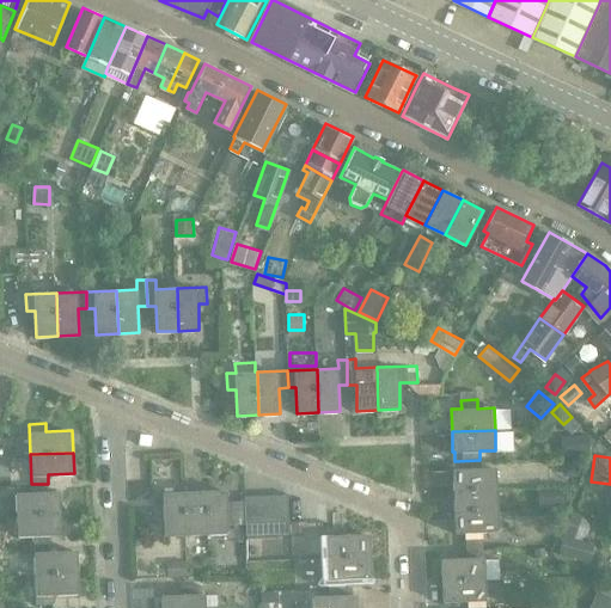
[(498,490),(496,467),(480,468),(480,460),(454,461),(456,470),(453,470),(454,491),(498,490)]
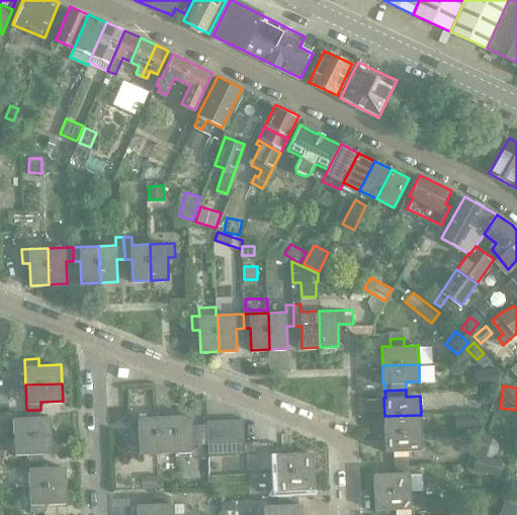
[(51,435),(50,416),(41,416),(40,410),(26,410),(26,417),(13,418),(14,436),(51,435)]
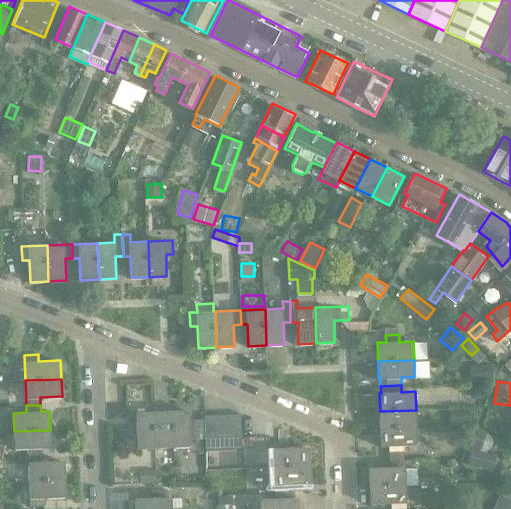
[(472,409),(450,410),(451,424),(472,422),(472,409)]
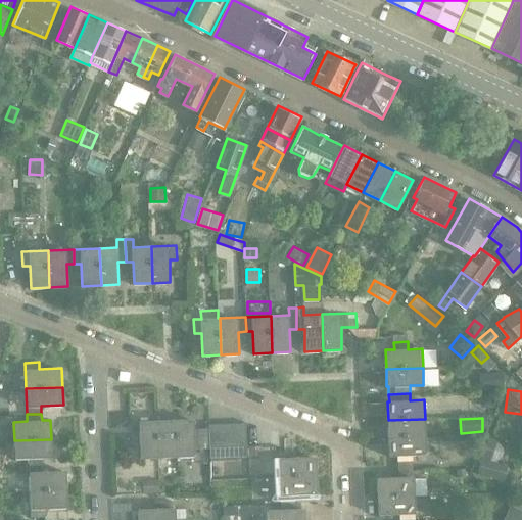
[(202,448),(201,428),(194,428),(193,419),(175,420),(176,457),(195,456),(194,448),(202,448)]
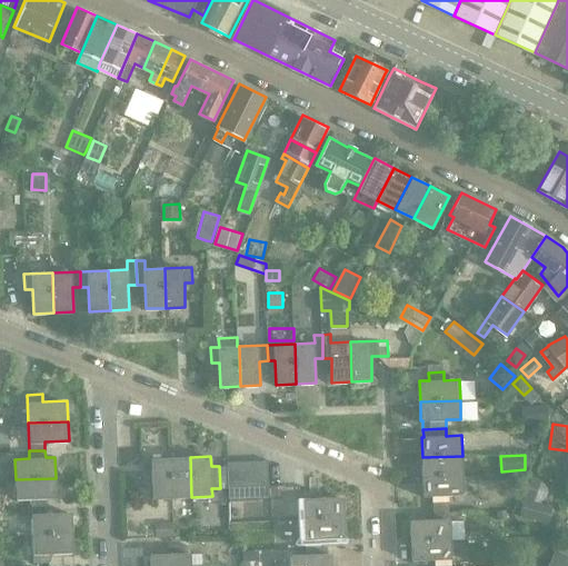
[(462,476),(462,456),(422,457),(422,477),(462,476)]
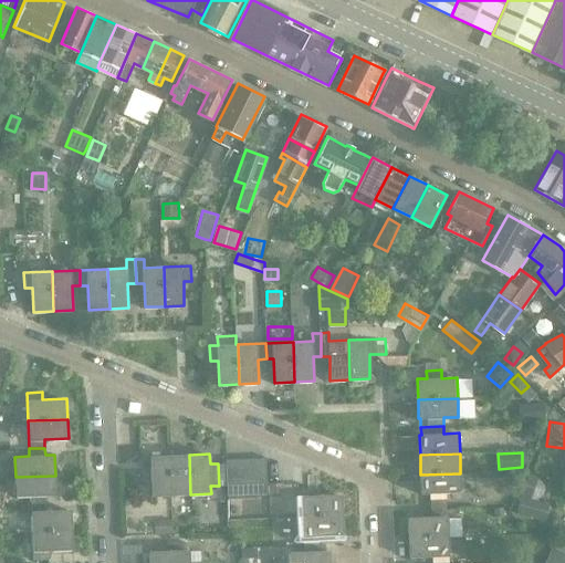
[(190,494),(189,455),(169,456),(171,494),(190,494)]
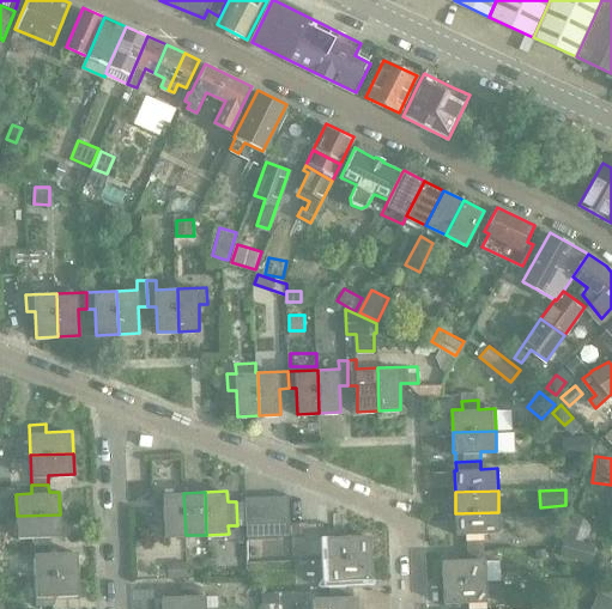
[(186,535),(183,493),(163,493),(163,504),(155,504),(156,521),(164,519),(164,536),(186,535)]
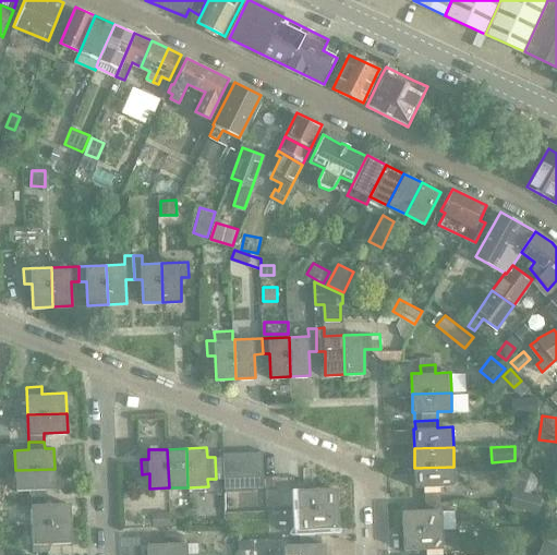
[(250,478),(249,449),(235,450),(237,478),(250,478)]
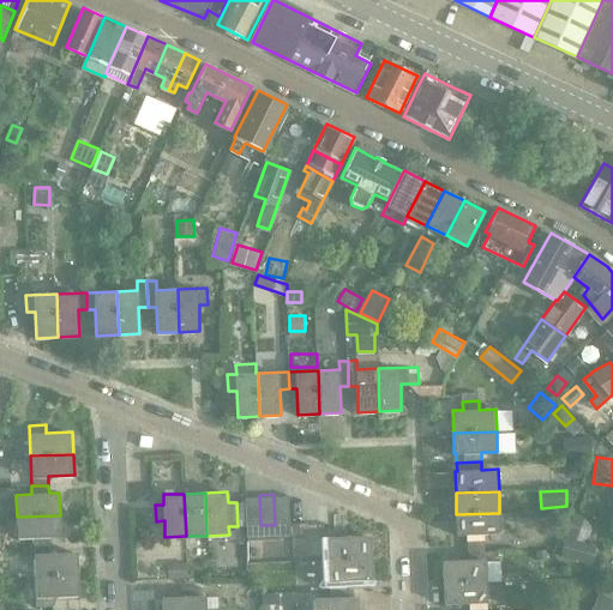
[(290,524),(289,494),(274,494),(275,525),(290,524)]
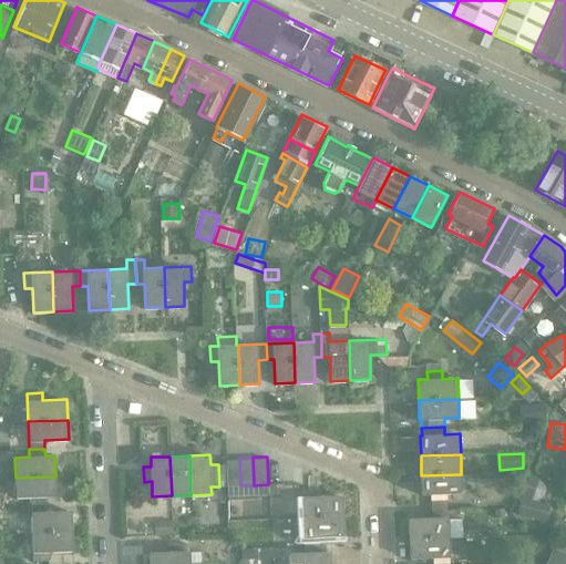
[(240,485),(239,458),(226,458),(226,463),(218,464),(219,486),(240,485)]
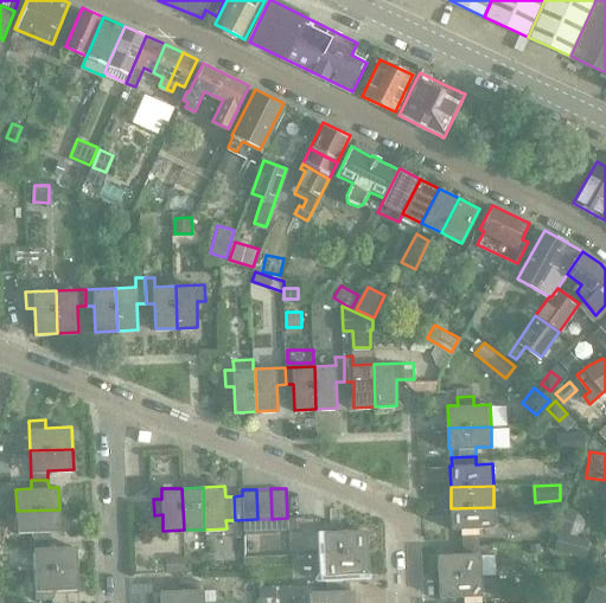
[(495,526),(493,507),(451,508),(452,528),(463,527),(464,544),(480,544),(479,527),(495,526)]
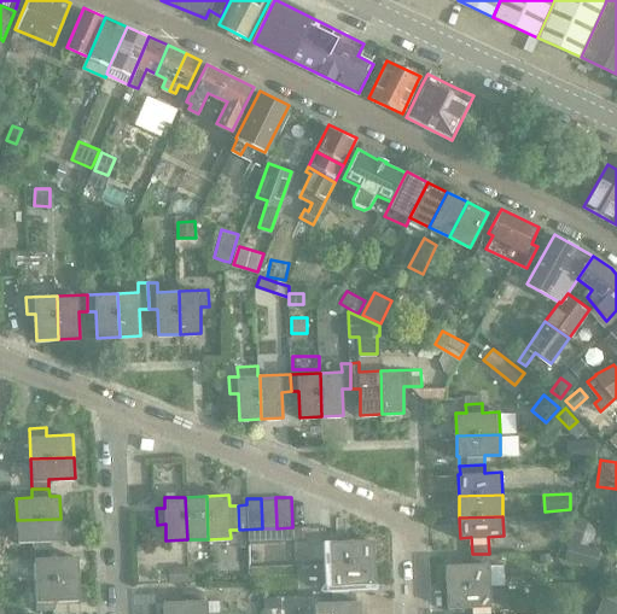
[(62,539),(60,519),(17,520),(18,542),(34,541),(34,550),(51,549),(51,539),(62,539)]
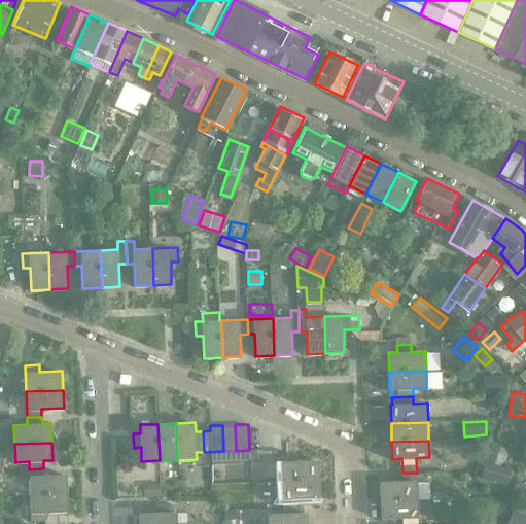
[(494,464),(501,446),(492,443),(486,461),(494,464)]
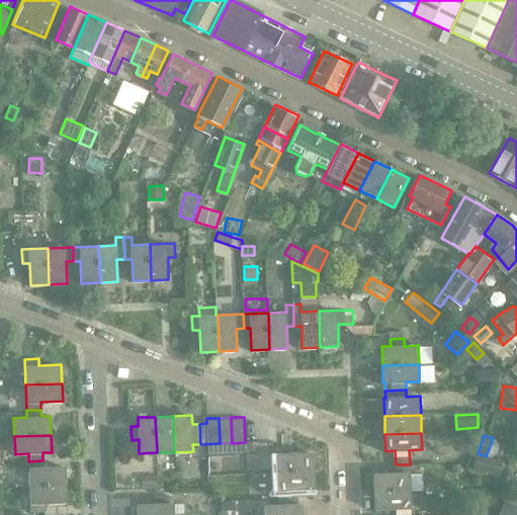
[(314,471),(313,452),(290,453),(290,445),(276,446),(277,473),(314,471)]
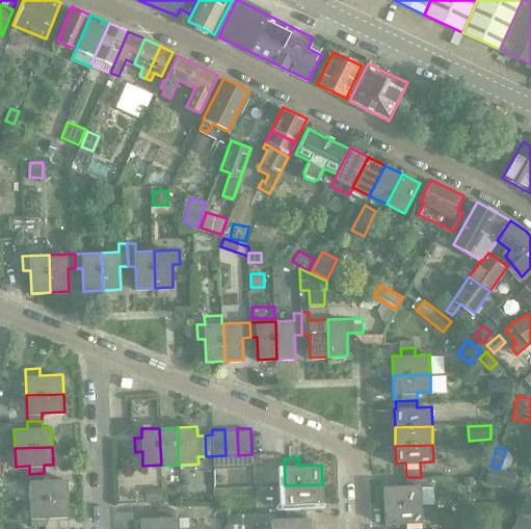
[(512,491),(516,474),(489,468),(485,483),(512,491)]
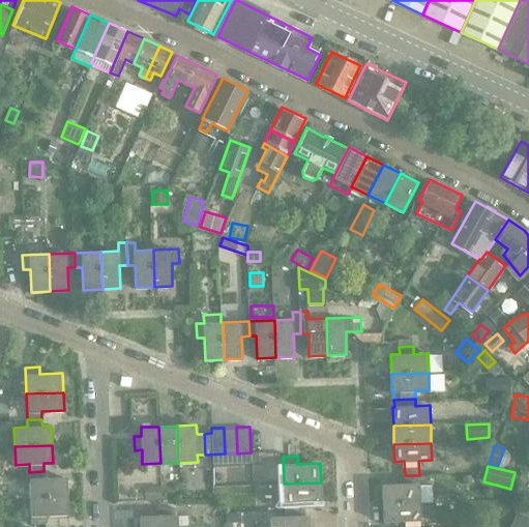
[(67,497),(66,477),(45,478),(43,471),(29,472),(30,498),(67,497)]
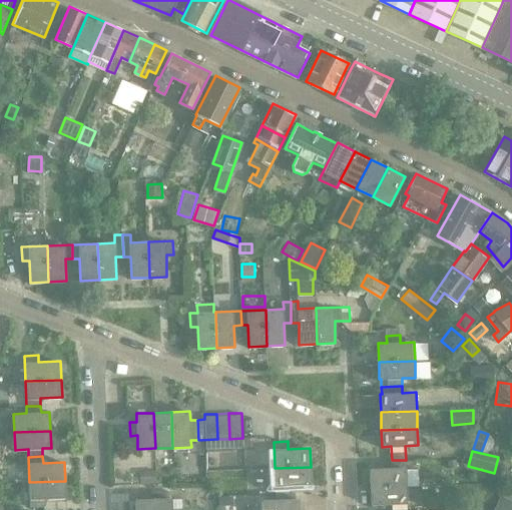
[(407,485),(406,460),(392,460),(392,468),(370,469),(371,486),(407,485)]
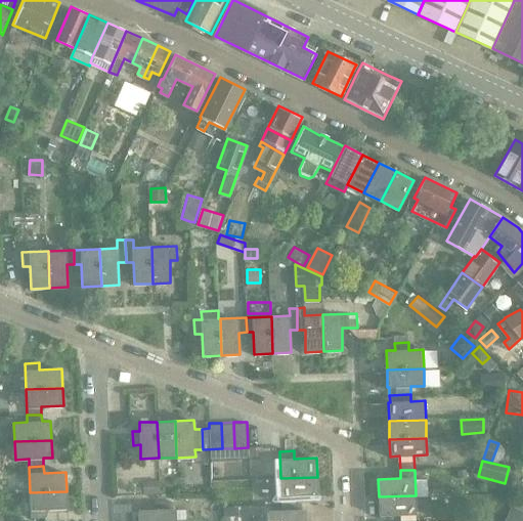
[(318,494),(317,477),(280,478),(281,503),(296,503),(296,495),(318,494)]
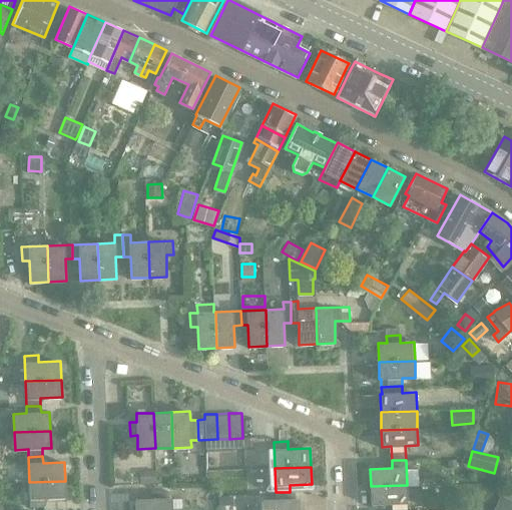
[(155,470),(139,471),(139,482),(156,482),(155,470)]
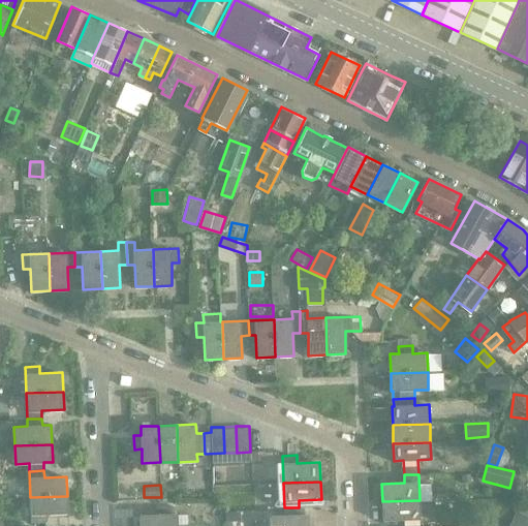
[(68,514),(67,496),(30,497),(31,523),(45,522),(45,515),(68,514)]
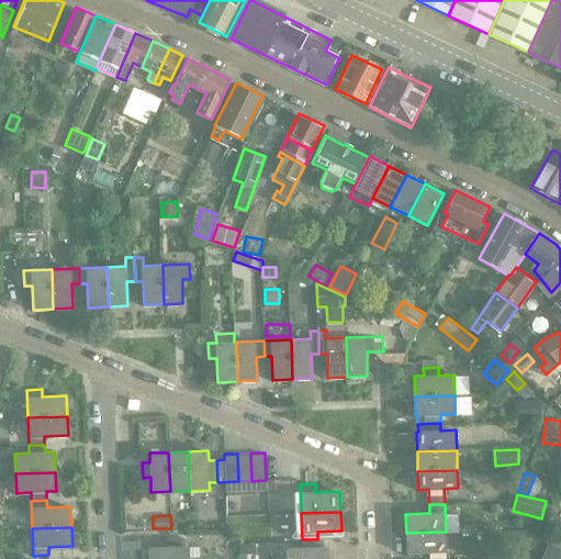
[(446,558),(446,532),(406,533),(407,554),(430,552),(430,558),(446,558)]
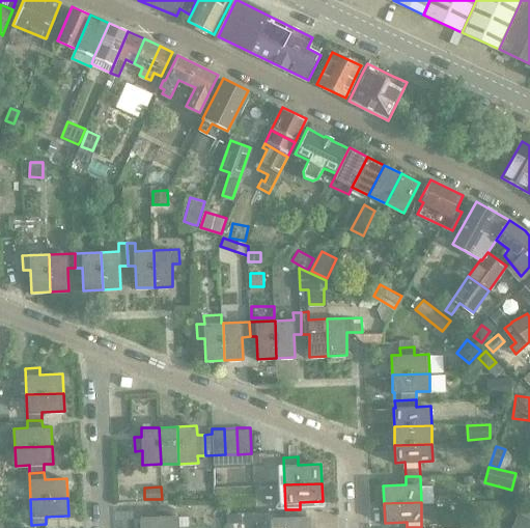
[(177,527),(177,508),(163,508),(163,517),(141,518),(140,527),(177,527)]
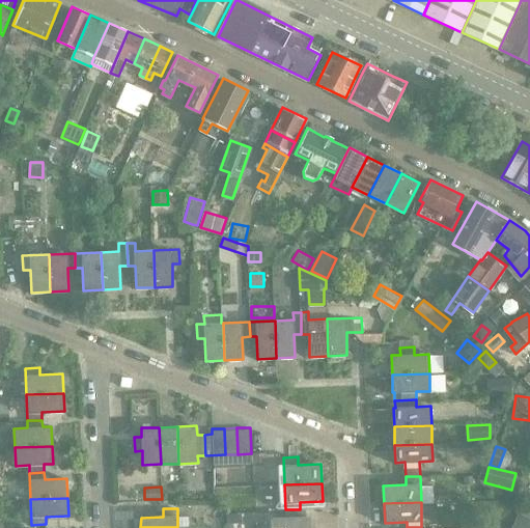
[(309,527),(309,517),(300,517),(300,509),(285,509),(285,518),(272,518),(272,527),(309,527)]
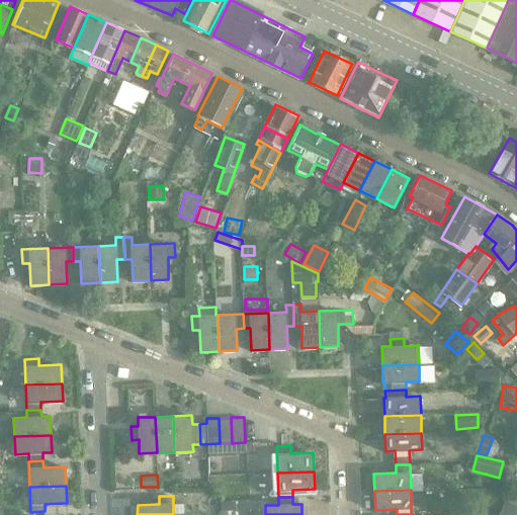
[(235,500),(221,501),(221,514),(238,514),(238,509),(235,509),(235,500)]
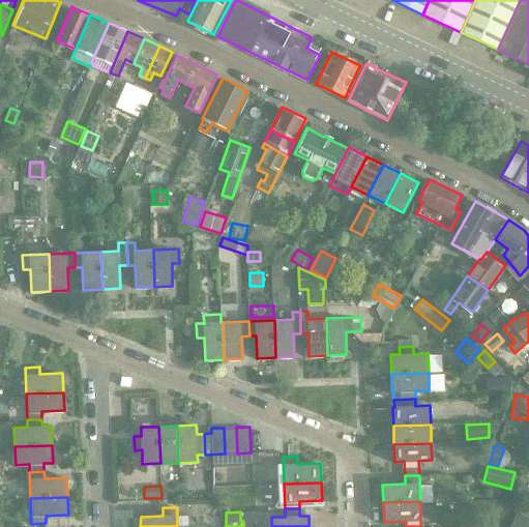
[(528,520),(517,514),(510,526),(528,526),(528,520)]
